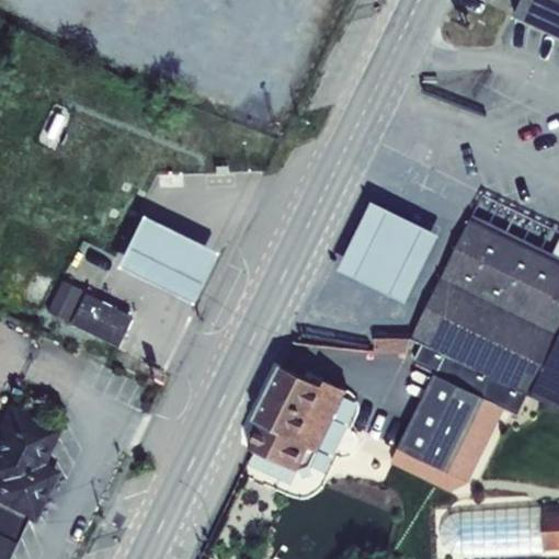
[(520,0),(513,16),(558,37),(558,0),(520,0)]
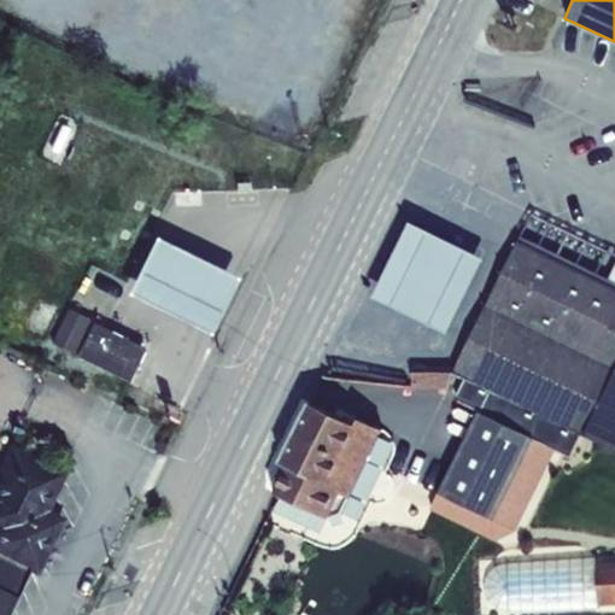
[(493,264),(397,217),(359,294),(456,340),(493,264)]
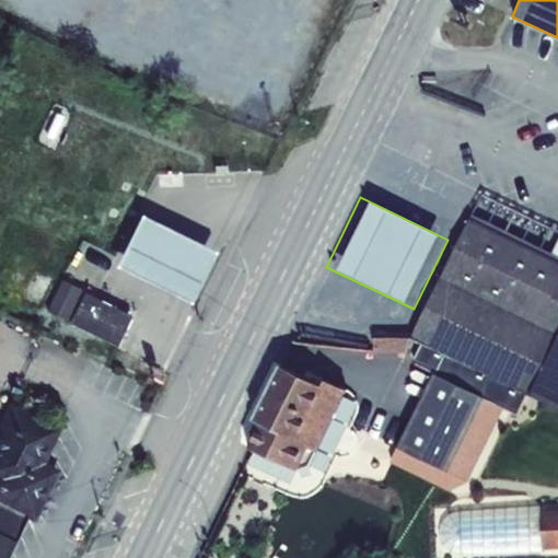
[(119,263),(197,299),(221,247),(144,211),(119,263)]
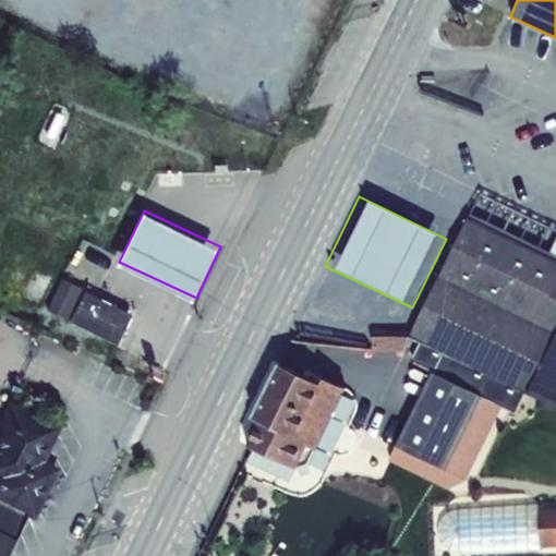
[(467,217),(408,335),(527,393),(555,406),(555,234),(546,256),(467,217)]
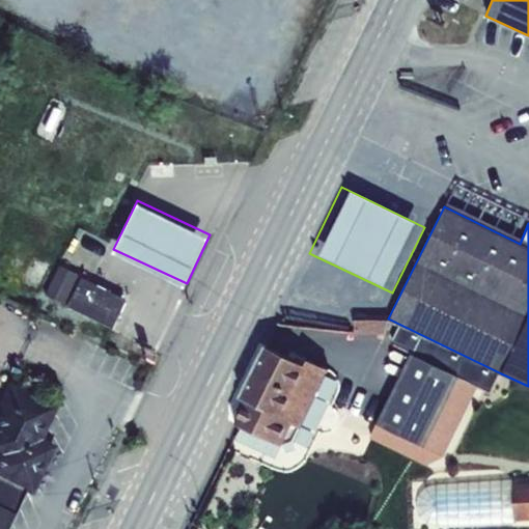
[(54,266),(40,295),(108,326),(121,298),(54,266)]
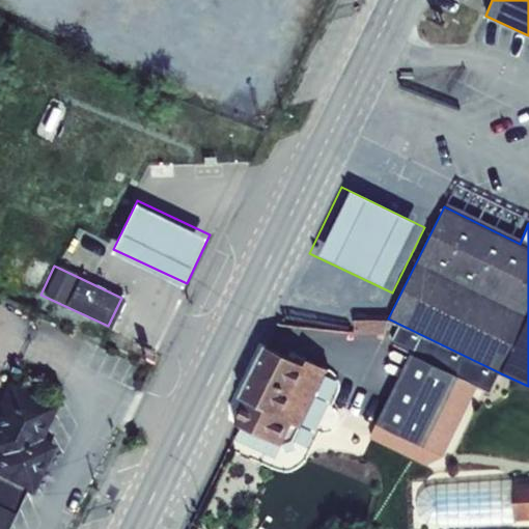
[(354,319),(353,332),(384,332),(388,319),(354,319)]
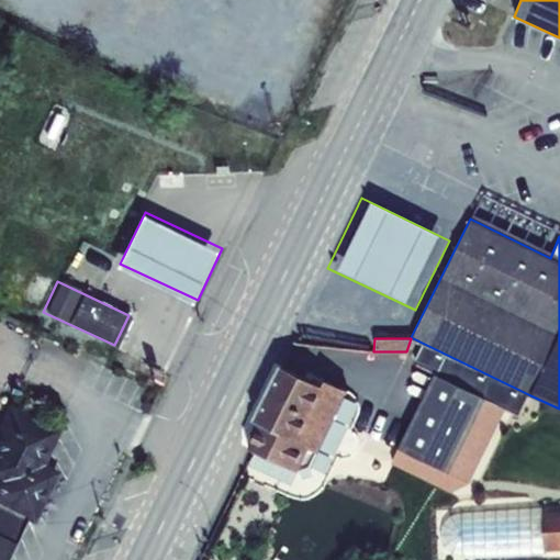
[(257,422),(245,446),(298,471),(309,448),(317,451),(346,391),(325,380),(323,385),(281,366),(254,421),(257,422)]
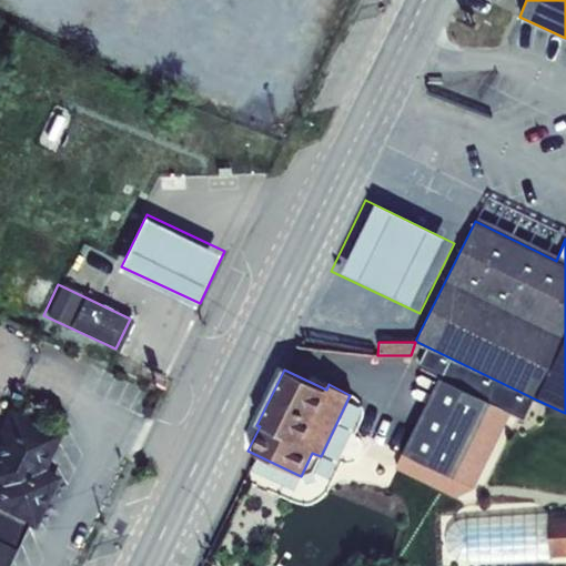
[(438,377),(394,467),(454,496),(473,487),(508,412),(438,377)]
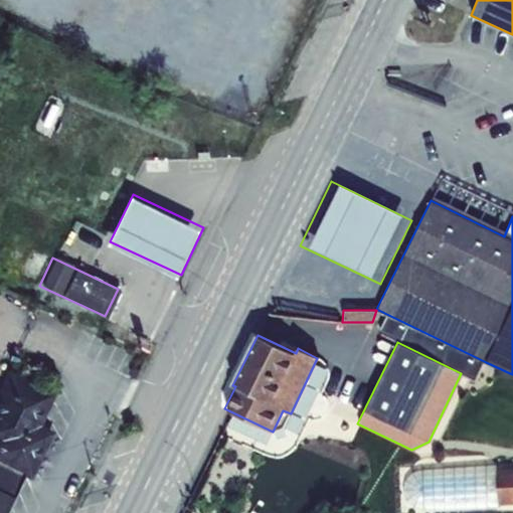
[(0,462),(24,474),(31,477),(52,431),(40,423),(54,391),(7,368),(0,382),(0,462)]
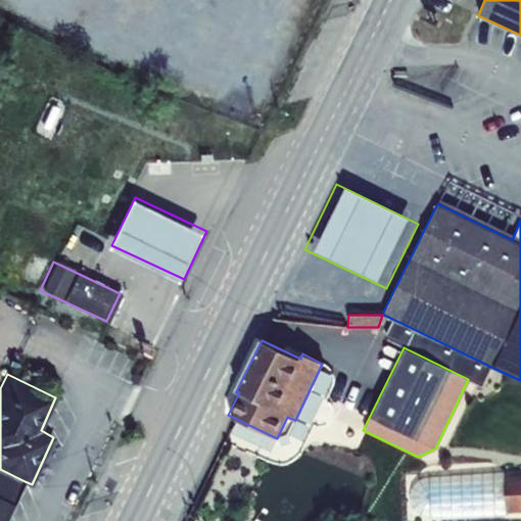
[(0,520),(5,520),(25,481),(0,469),(0,520)]
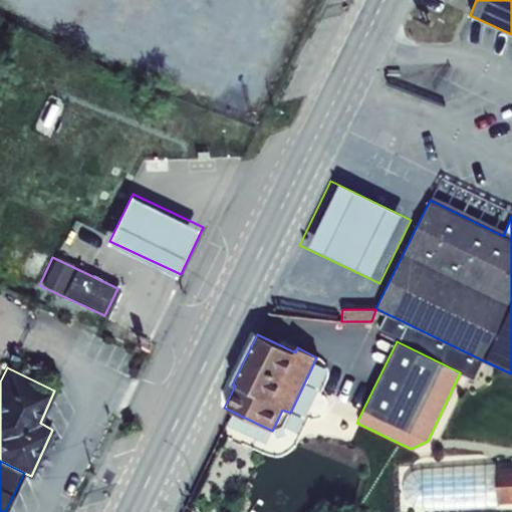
[(511,463),(416,468),(403,480),(403,495),(416,505),(511,501),(511,463)]
